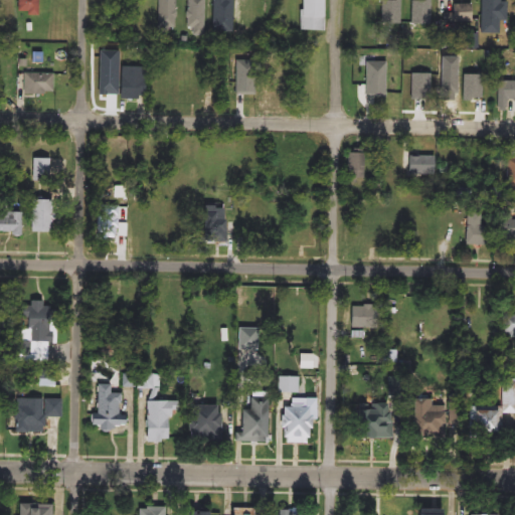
[(18,16),(18,0),(38,0),(38,16),(18,16)]
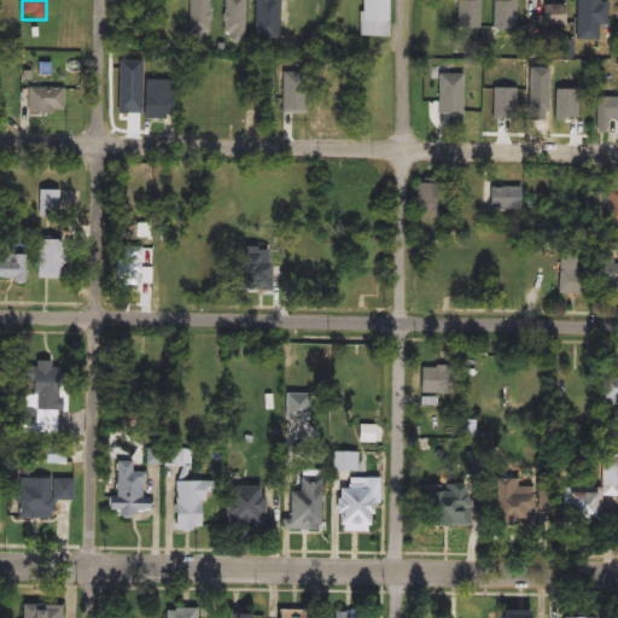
[(190,0),(211,0),(211,38),(190,38),(190,0)]
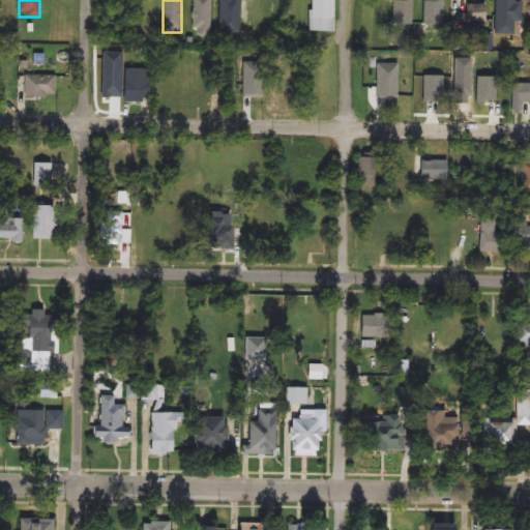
[(210,0),(210,36),(193,36),(193,0),(210,0)]
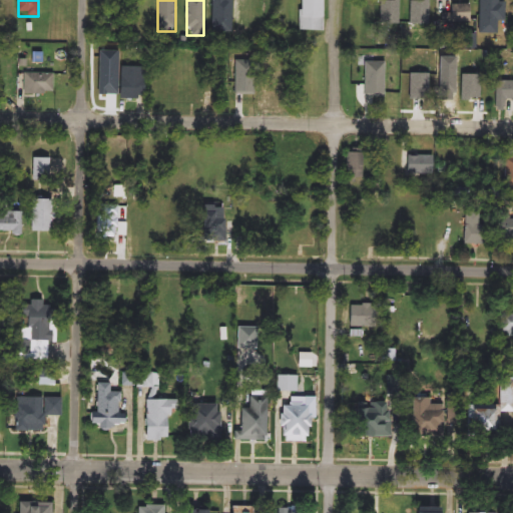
[(322,0),(322,31),(299,31),(299,0),(322,0)]
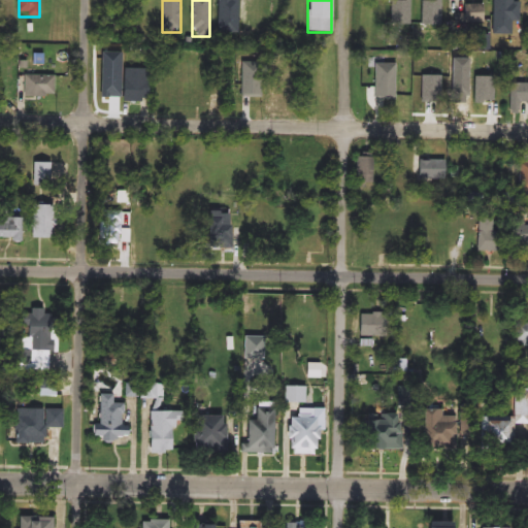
[(482,25),(461,25),(461,4),(482,4),(482,25)]
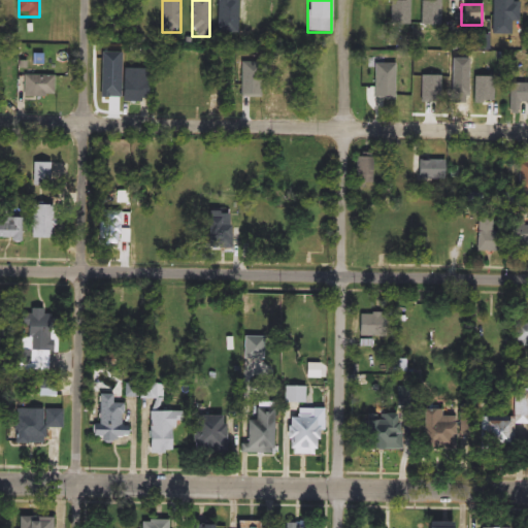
[(123,102),(123,69),(149,69),(149,102),(123,102)]
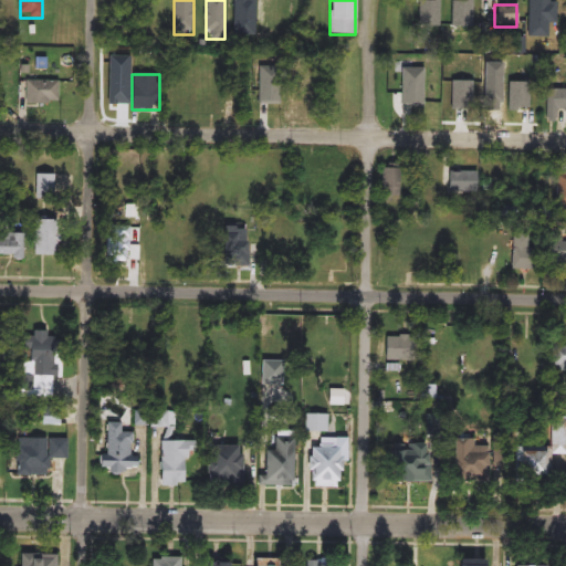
[(25,104),(25,81),(59,81),(59,104),(25,104)]
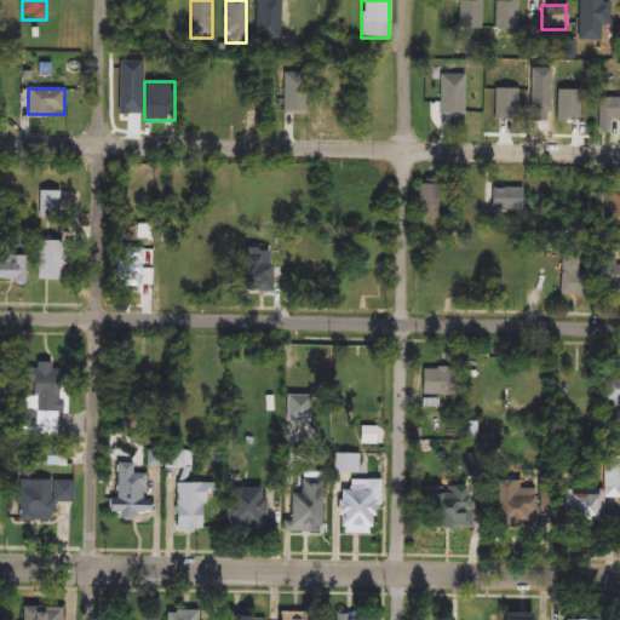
[(477,89),(477,126),(454,126),(454,89),(477,89)]
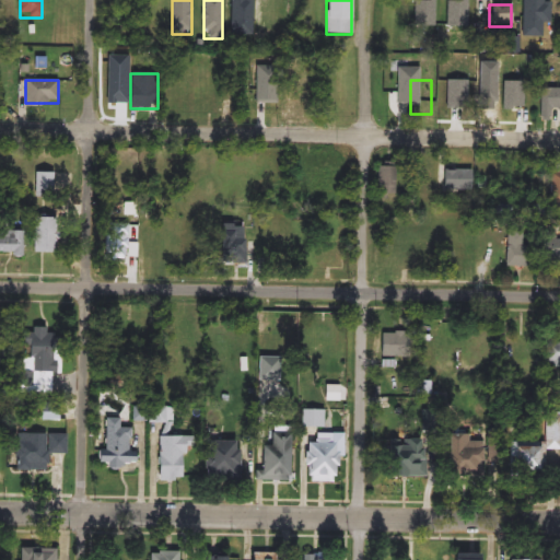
[(550,120),(540,120),(540,86),(559,86),(559,109),(550,109),(550,120)]
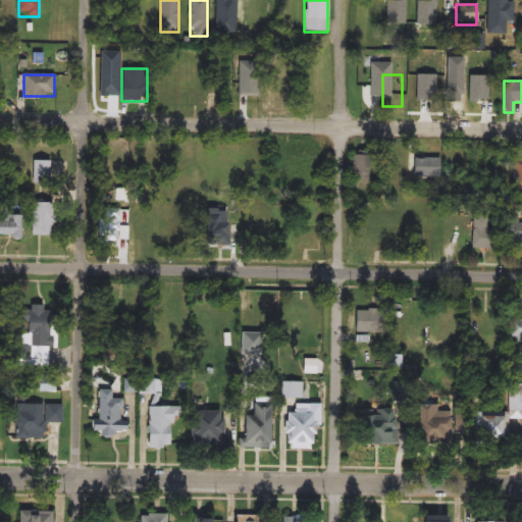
[(369,156),(369,183),(353,183),(353,156),(369,156)]
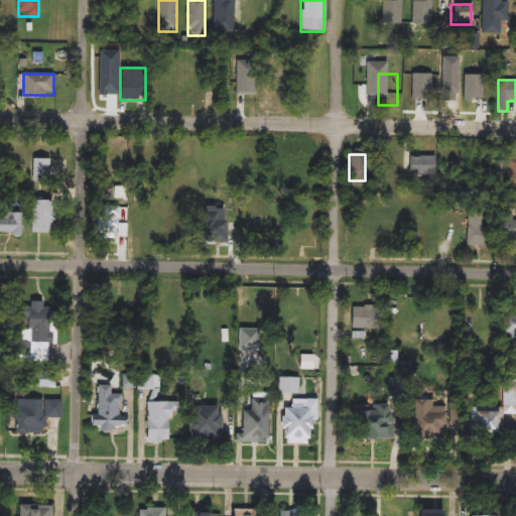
[(515,192),(507,192),(508,156),(515,156),(515,192)]
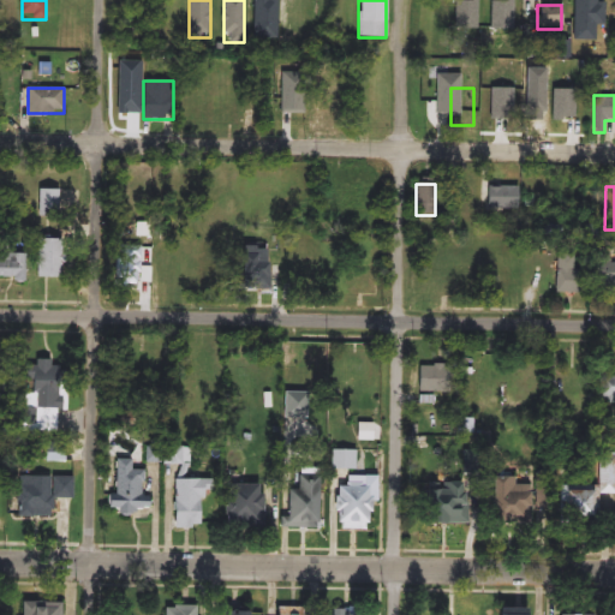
[(485,210),(485,187),(519,187),(519,210),(485,210)]
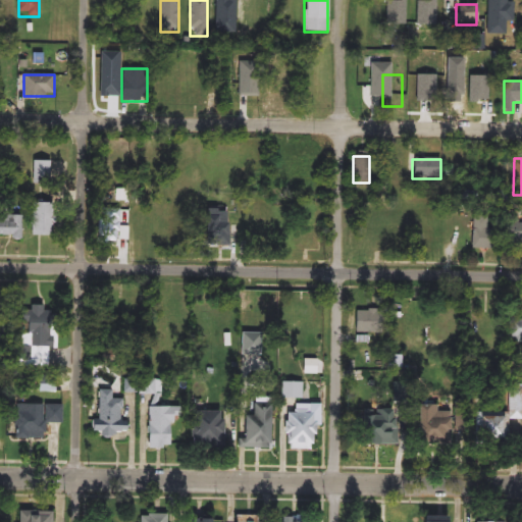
[(50,161),(50,185),(34,185),(34,161),(50,161)]
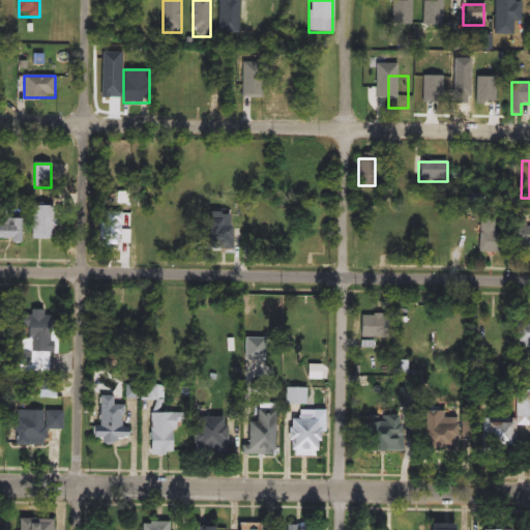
[(32,240),(32,204),(54,204),(54,240),(32,240)]
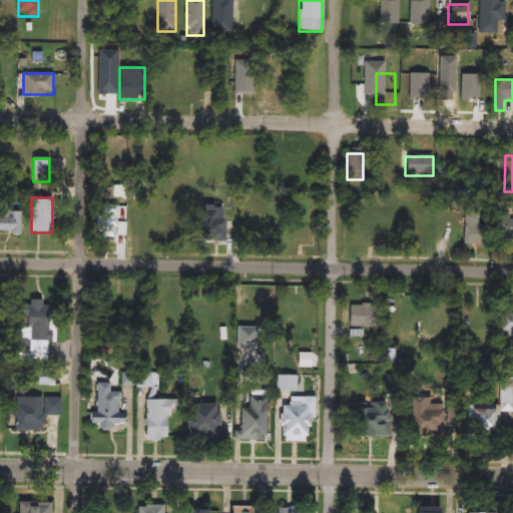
[(96,240),(96,205),(115,205),(115,240),(96,240)]
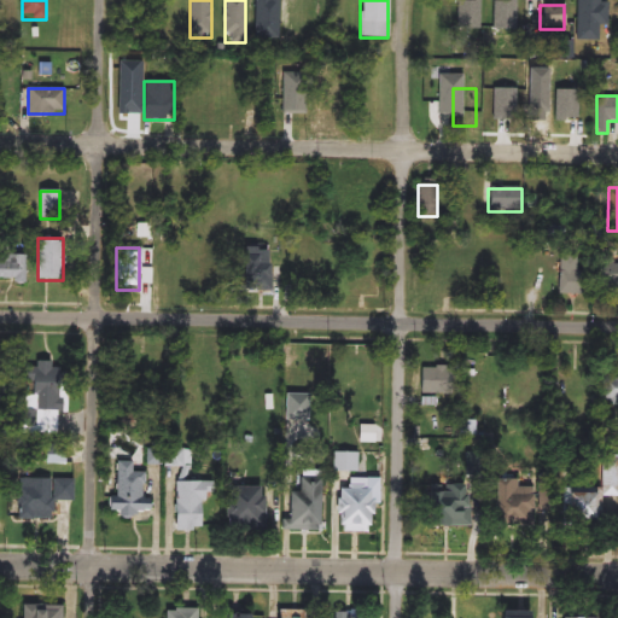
[(269,292),(245,292),(245,249),(269,249),(269,292)]
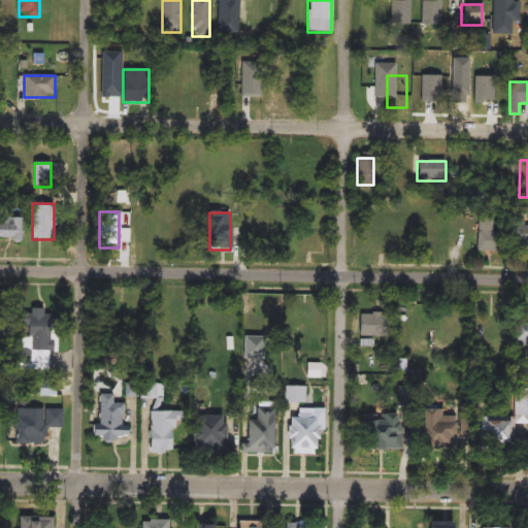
[(0,217),(22,218),(22,241),(0,240),(0,217)]
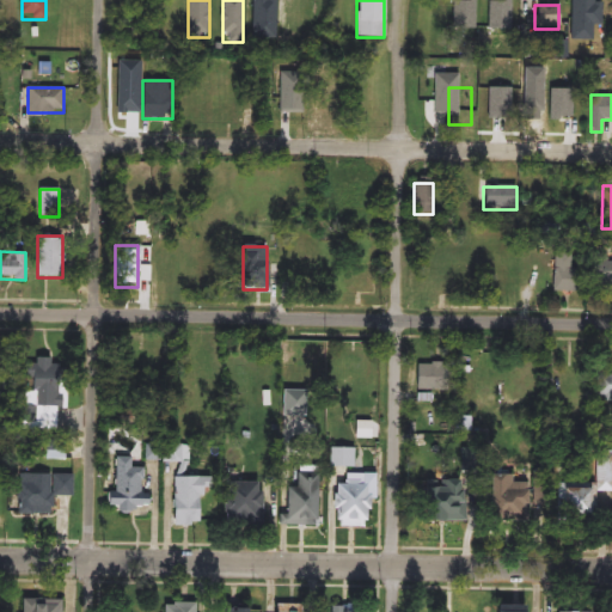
[(570,270),(581,270),(581,293),(552,293),(552,255),(570,255),(570,270)]
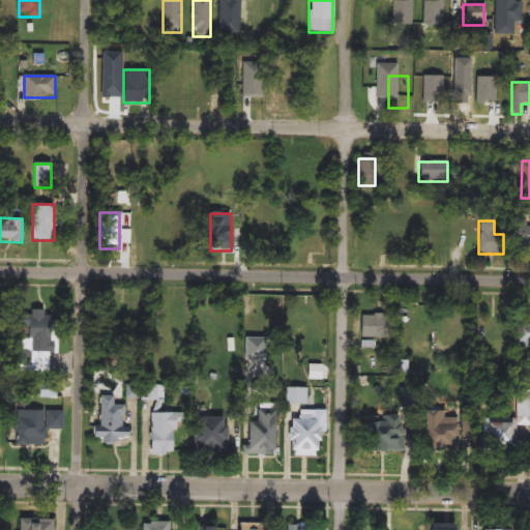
[(511,226),(529,226),(529,247),(511,247),(511,226)]
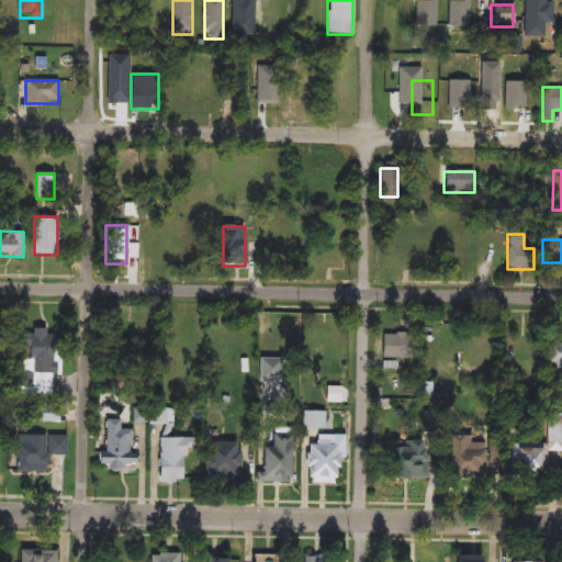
[(55,374),(36,374),(36,384),(27,384),(27,329),(55,329),(55,374)]
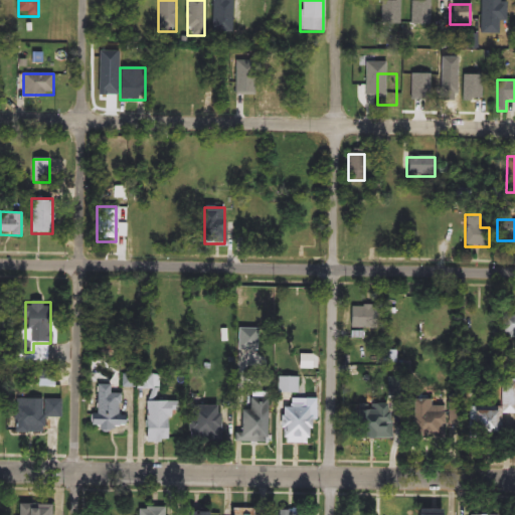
[(371,305),(371,329),(349,329),(349,305),(371,305)]
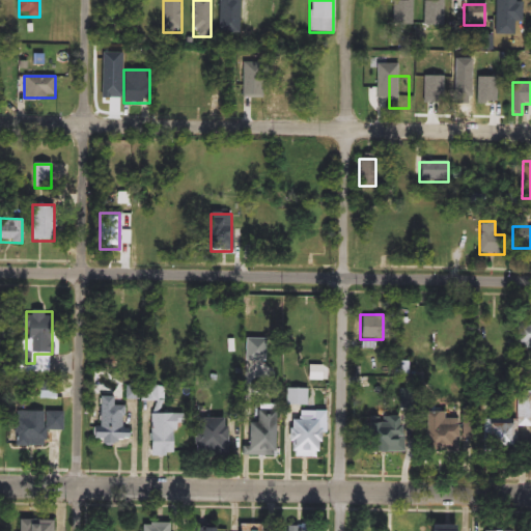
[(530,322),(530,347),(518,347),(518,322),(530,322)]
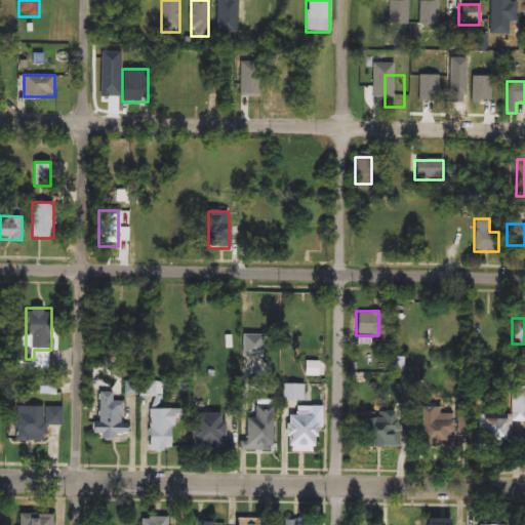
[(510,446),(478,446),(478,414),(512,414),(512,390),(524,390),(524,422),(510,422),(510,446)]
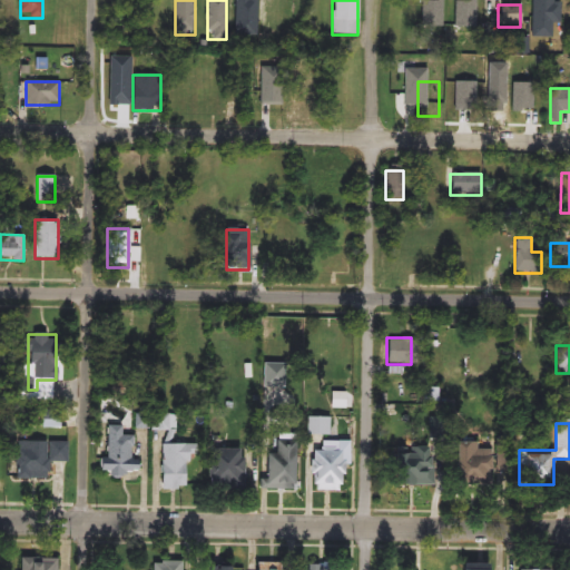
[(101,475),(102,434),(136,435),(135,477),(101,475)]
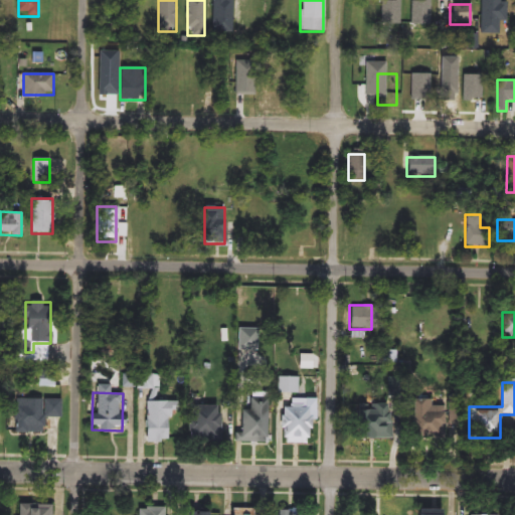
[(265,398),(266,442),(238,442),(237,411),(247,411),(247,398),(265,398)]
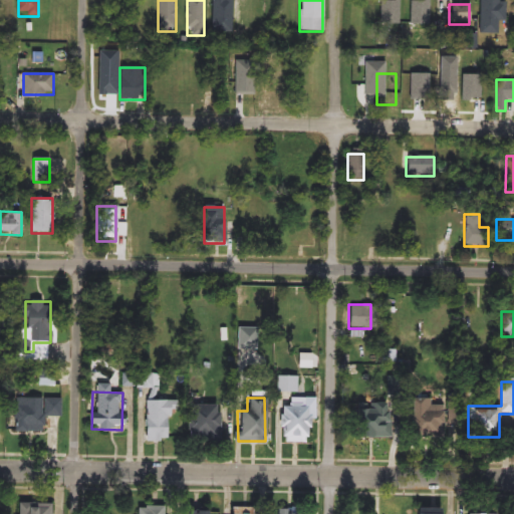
[(44,433),(13,433),(13,399),(60,399),(60,417),(44,417),(44,433)]
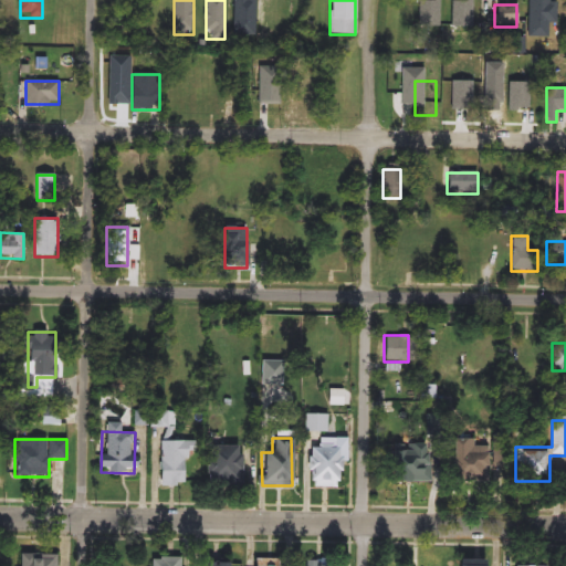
[(473,447),(488,447),(488,483),(453,483),(453,440),(473,440),(473,447)]
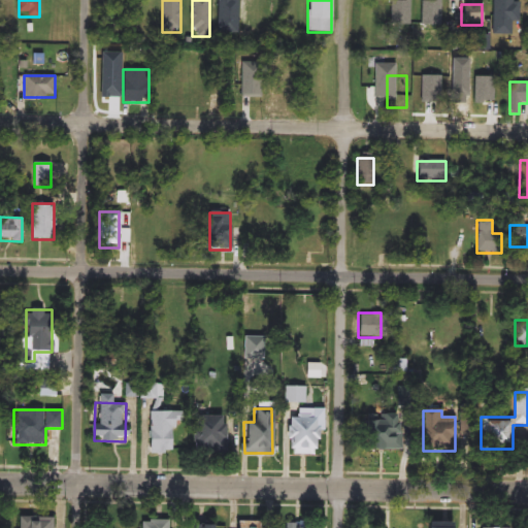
[(149,453),(149,413),(178,413),(178,453),(149,453)]
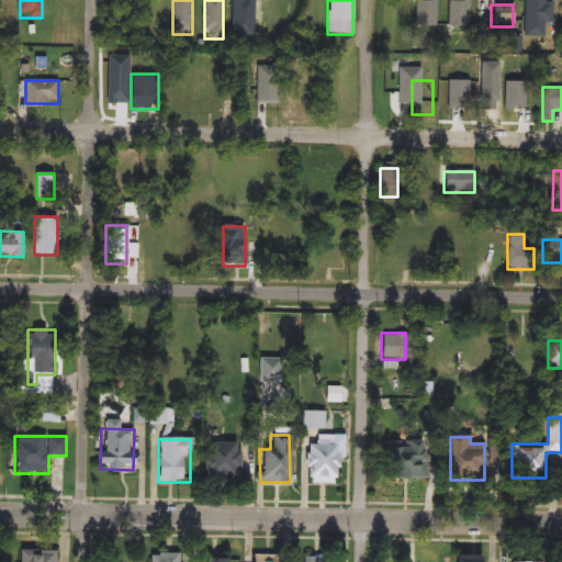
[(240,482),(205,482),(205,442),(240,442),(240,482)]
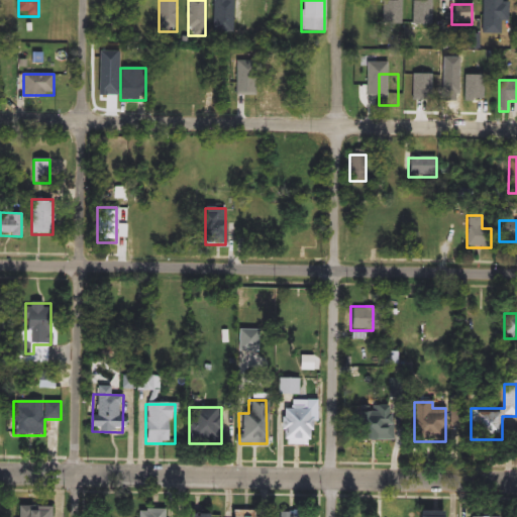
[(311,408),(311,445),(282,445),(282,408),(311,408)]
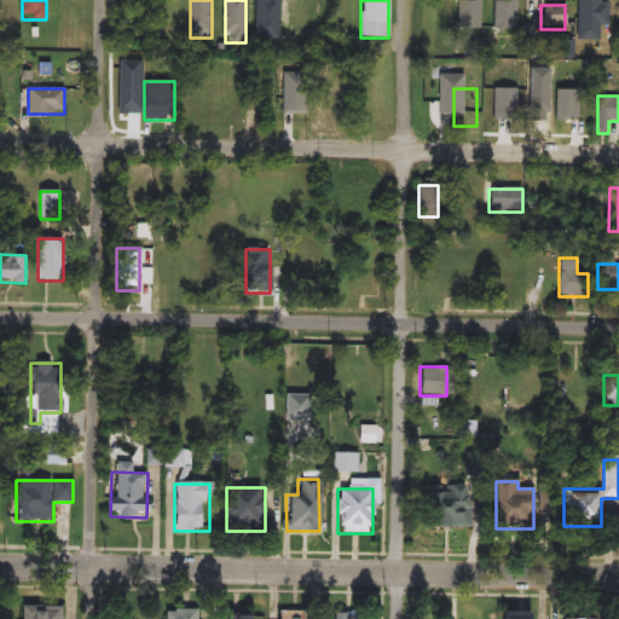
[(434,489),(468,491),(467,528),(433,527),(434,489)]
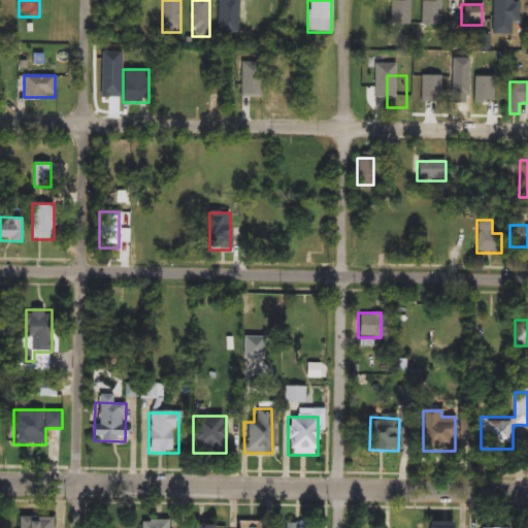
[(51,517),(51,527),(17,527),(17,517),(51,517)]
